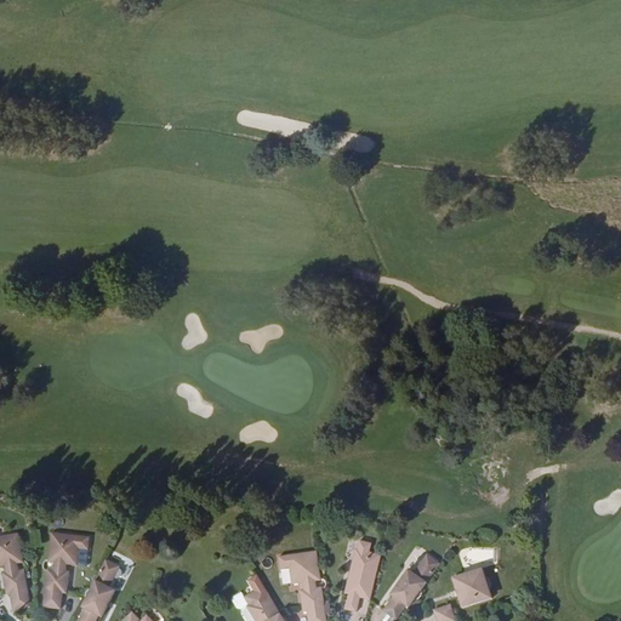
[(18,534),(0,536),(0,565),(5,565),(5,573),(4,574),(6,594),(11,594),(13,610),(30,608),(24,570),(20,570),(18,564),(23,563),(18,534)]
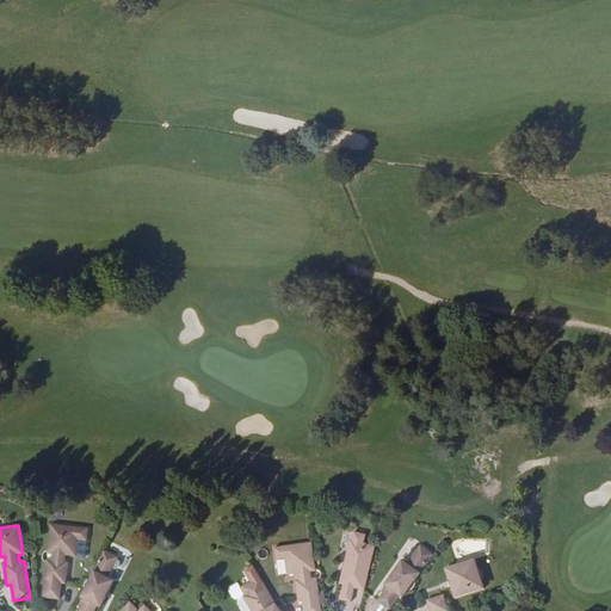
[(88,529),(51,525),(48,554),(53,554),(53,561),(48,560),(42,598),(60,599),(62,584),(66,585),(68,563),(65,562),(66,556),(76,556),(79,541),(86,541),(88,529)]
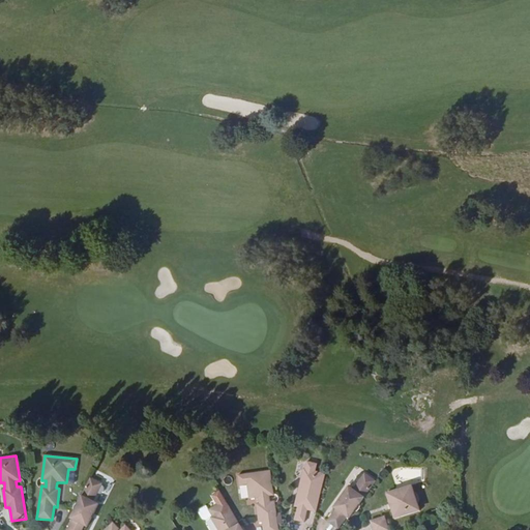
[(316,512),(325,474),(315,471),(317,464),(307,462),(305,469),(303,469),(298,491),(303,491),(302,496),(298,495),(295,508),(297,508),(294,521),(303,523),(307,510),(316,512)]
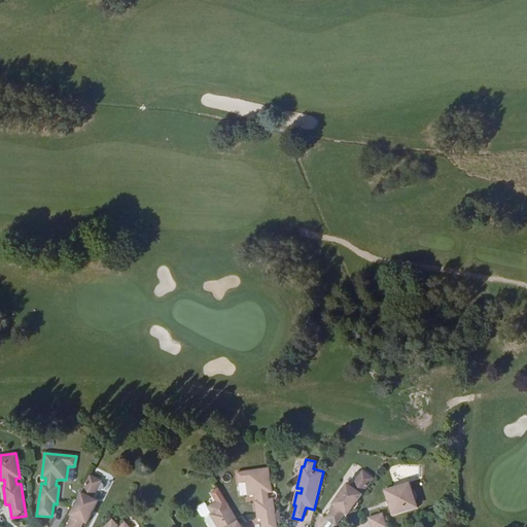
[(272,491),(269,468),(237,473),(238,483),(245,482),(247,496),(256,495),(257,501),(255,501),(257,520),(260,520),(261,526),(276,526),(273,500),(273,498),(269,499),(268,493),(272,492),(272,491)]
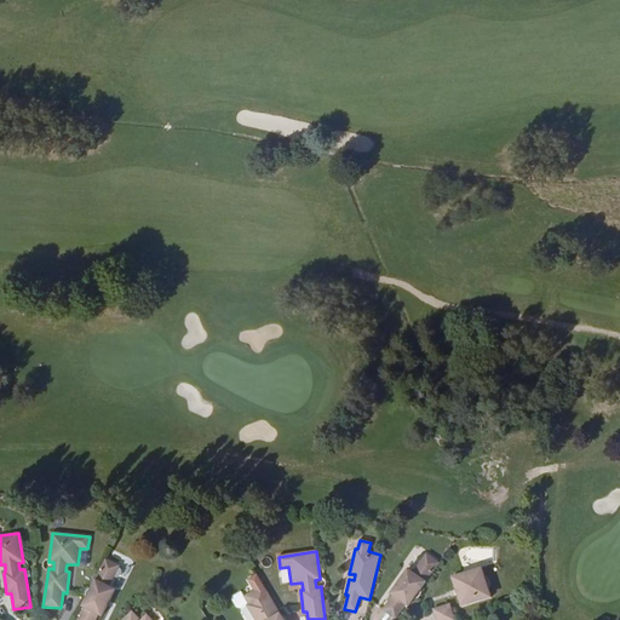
[(422,590),(440,563),(426,555),(413,573),(408,569),(400,580),(401,581),(399,585),(397,584),(390,595),(396,598),(385,612),(396,619),(399,619),(414,600),(422,590)]
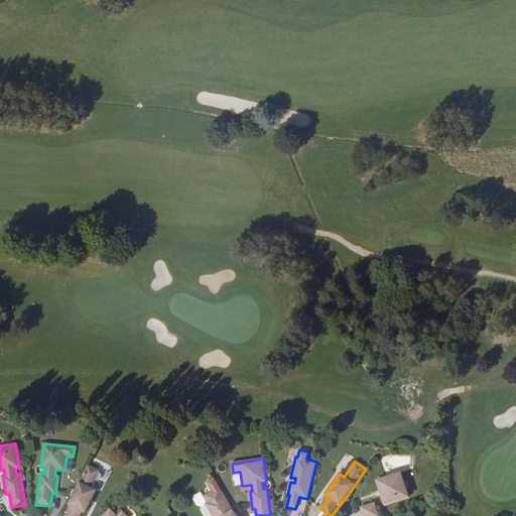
[(100,471),(88,465),(76,489),(73,490),(72,490),(71,492),(71,493),(71,494),(71,496),(72,498),(61,515),(77,515),(80,511),(85,514),(90,504),(88,503),(90,500),(92,500),(96,491),(91,488),(100,471)]
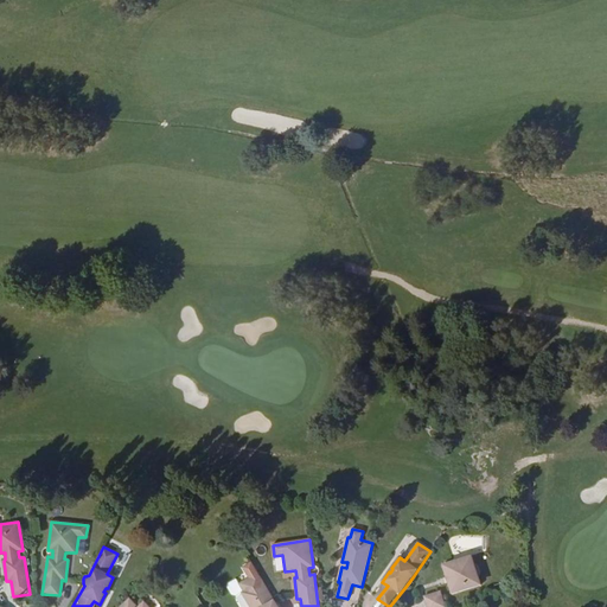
[(480,586),(471,556),(442,567),(452,595),(480,586)]
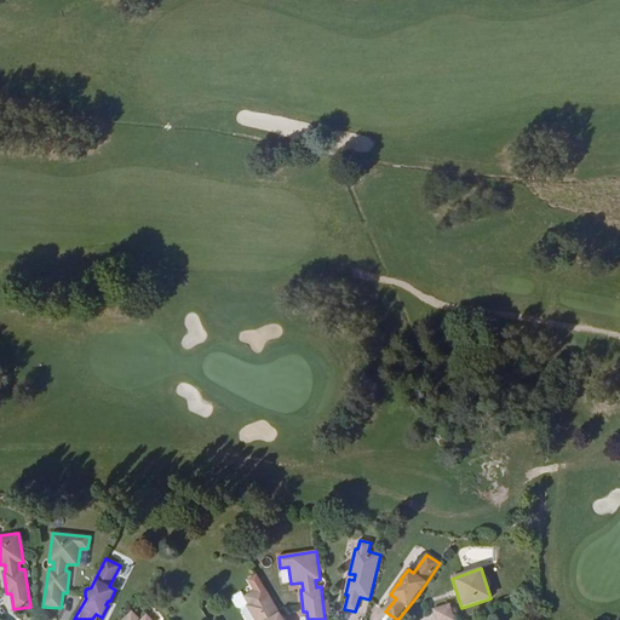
[(248,579),(254,590),(245,596),(241,592),(234,596),(233,601),(236,608),(241,609),(247,606),(254,619),(283,619),(268,593),(257,574),(248,579)]
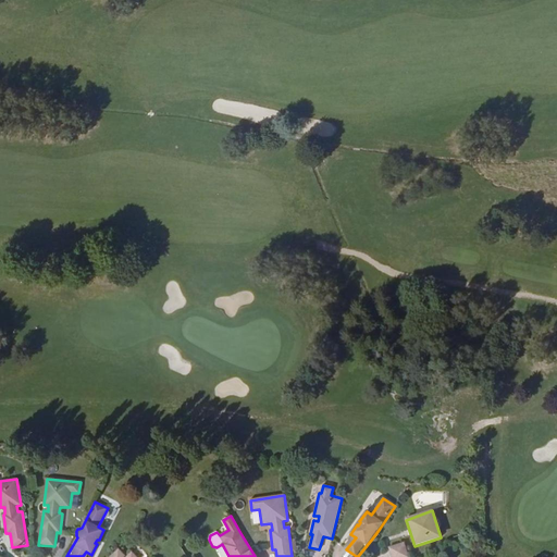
[(408,556),(404,543),(388,548),(391,556),(408,556)]
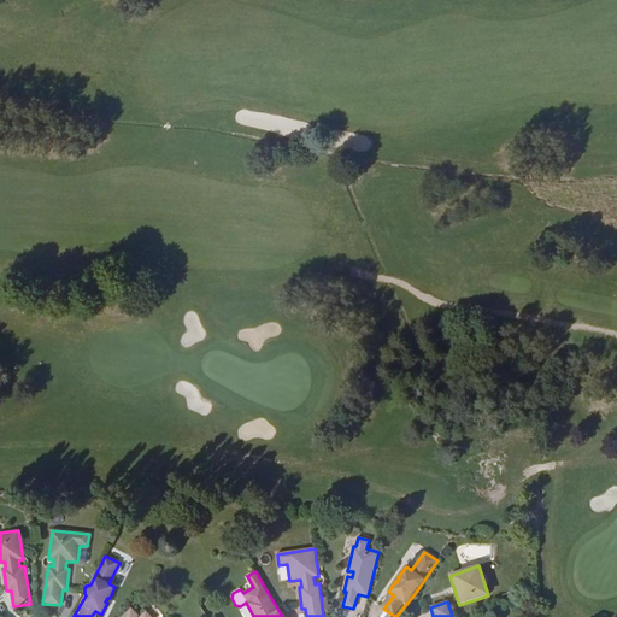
All buildings are outlined.
